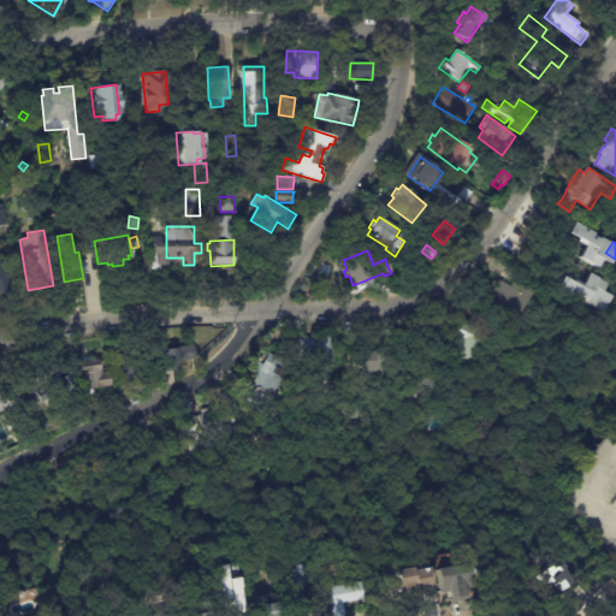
[(593,301),(566,286),(574,268),(604,284),(594,301),(593,300),(593,301)]
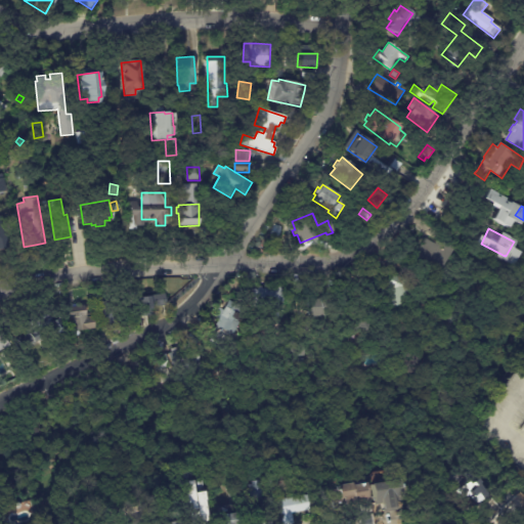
[(456,248),(441,271),(424,260),(426,257),(419,253),(428,237),(436,244),(440,237),(456,248)]
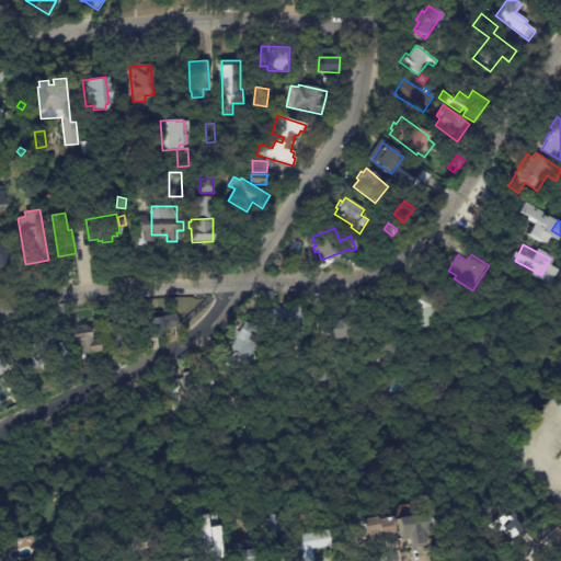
[(435,317),(427,331),(413,323),(420,310),(414,307),(422,293),(442,305),(435,317)]
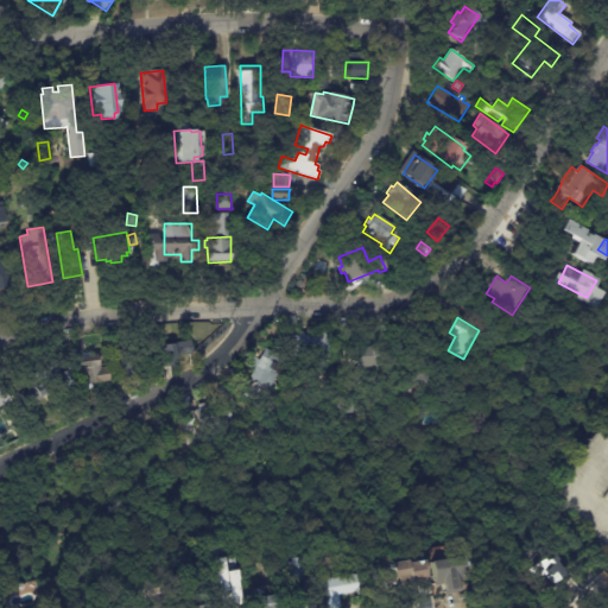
[(285,336),(285,335),(324,333),(325,360),(286,362),(285,336)]
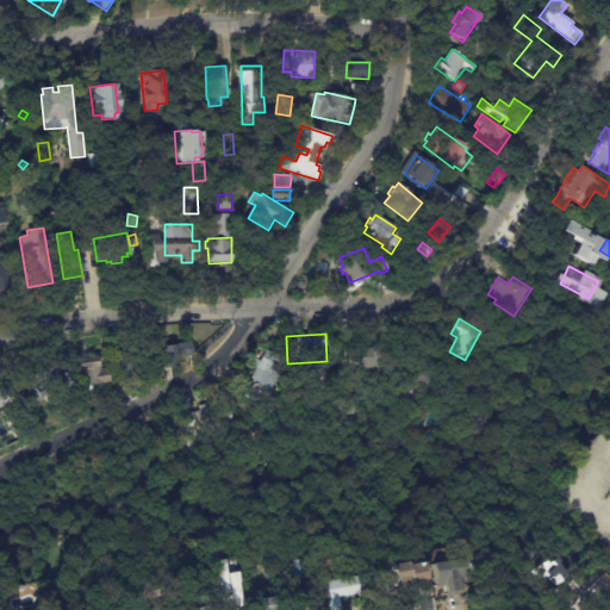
[(175,368),(160,371),(156,347),(192,342),(194,355),(176,358),(178,367),(175,368)]
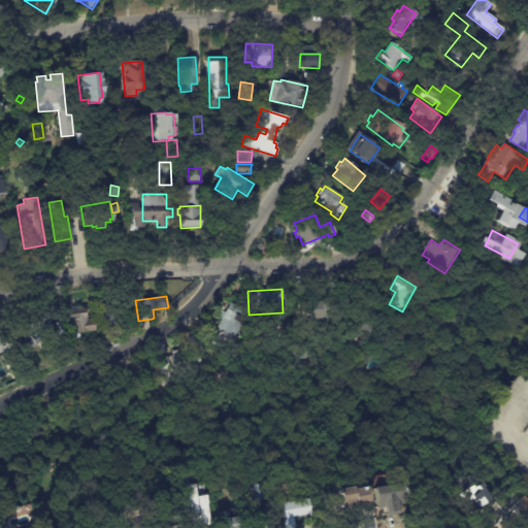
[(331,309),(331,318),(311,318),(310,302),(322,301),(322,300),(331,299),(331,309)]
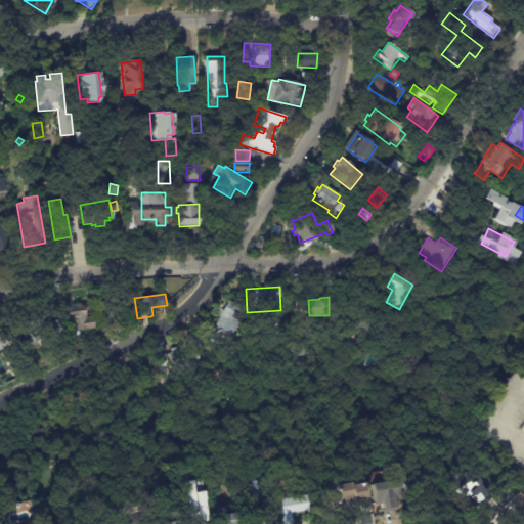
[(114,323),(97,326),(93,303),(110,300),(114,323)]
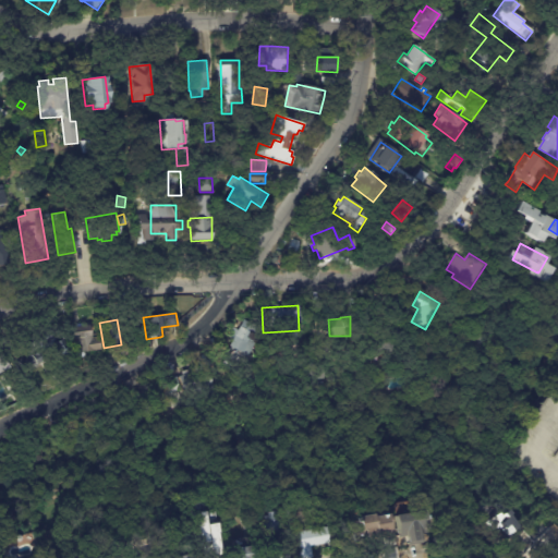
[(99,350),(86,352),(86,354),(73,356),(69,327),(75,325),(75,324),(82,323),(82,327),(95,325),(99,350)]
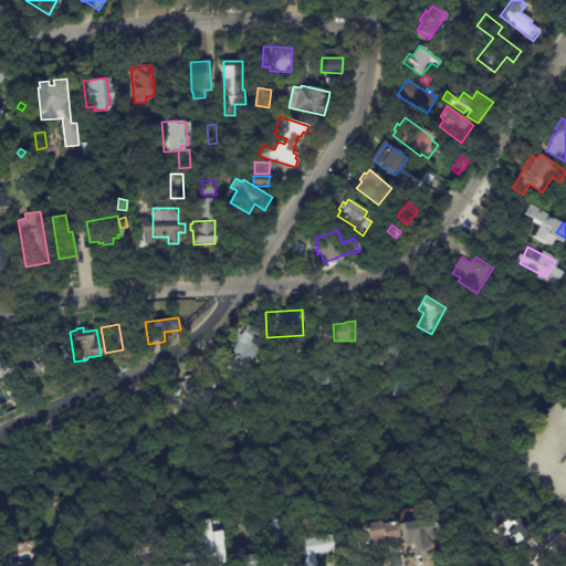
[(232,352),(245,328),(251,332),(253,327),(266,335),(251,362),(237,375),(226,362),(234,353),(232,352)]
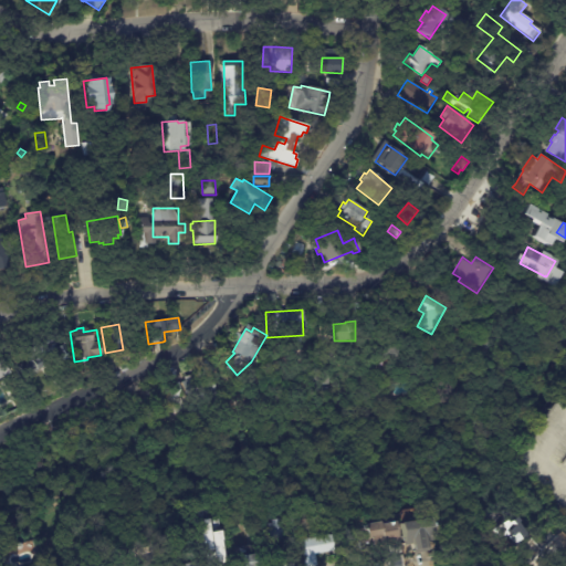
[(43,346),(42,344),(62,333),(67,343),(63,346),(70,356),(60,363),(54,352),(49,355),(43,346)]
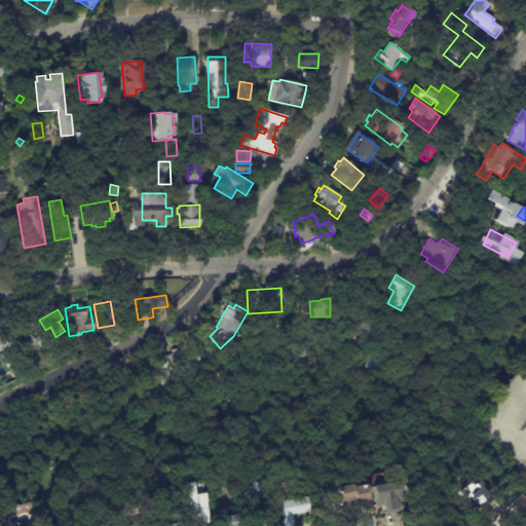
[(449,320),(462,317),(462,325),(450,326),(449,320)]
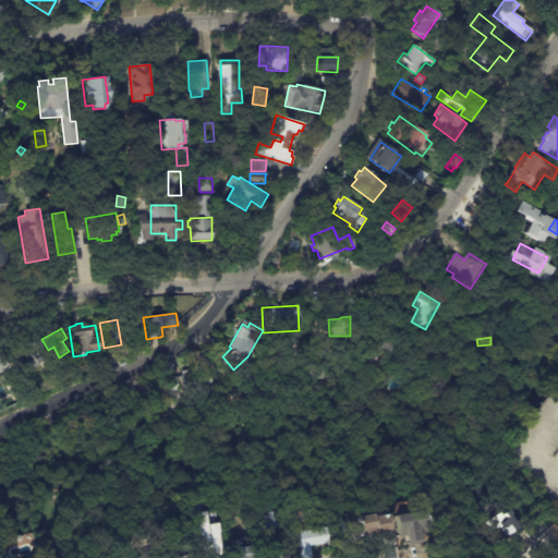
[(298,346),(301,347),(299,358),(276,352),(278,342),(292,346),(293,344),(298,346)]
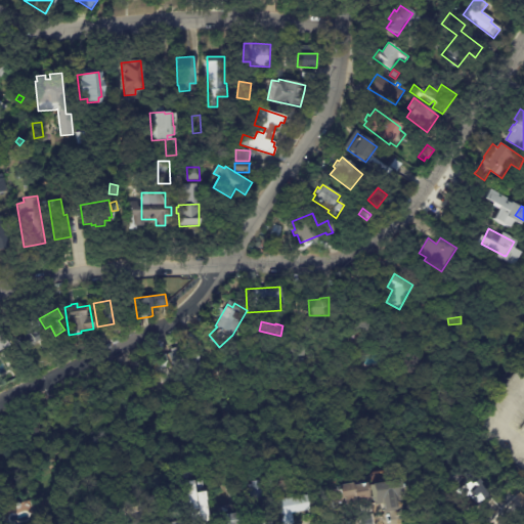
[(35,345),(22,352),(13,337),(26,330),(29,334),(33,332),(37,339),(33,341),(35,345)]
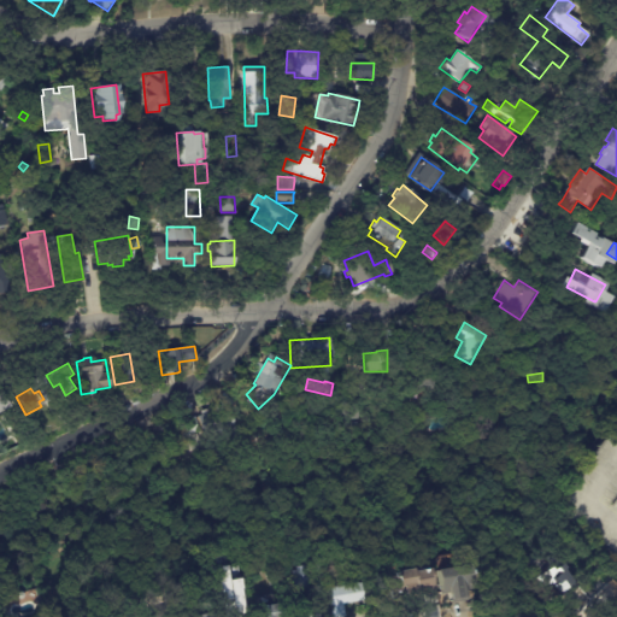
[(347,421),(345,421),(345,406),(360,405),(360,419),(347,421)]
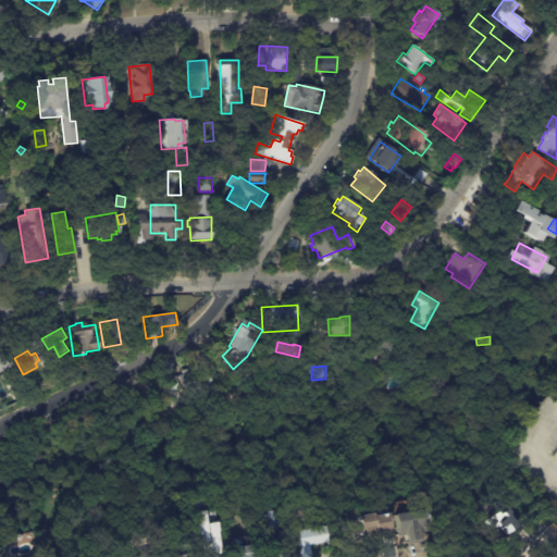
[(246,381),(246,367),(259,368),(259,382),(246,381)]
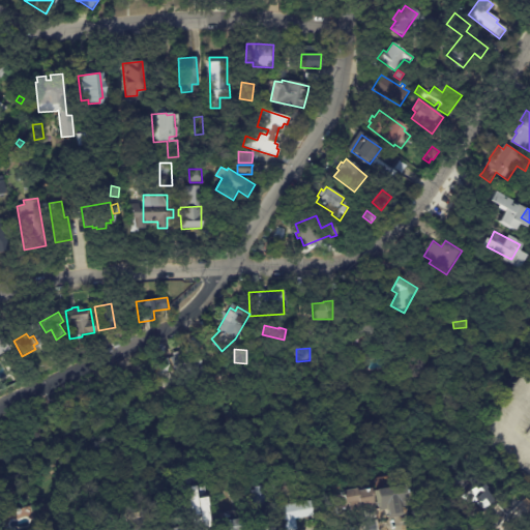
[(164,358),(170,359),(169,372),(159,371),(160,358),(164,358)]
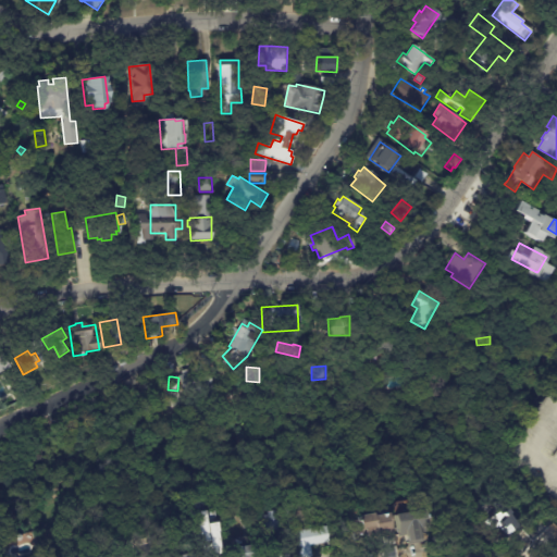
[(521,530),(507,540),(500,531),(498,532),(496,529),(493,531),(487,522),(508,508),(512,515),(511,516),(521,530)]
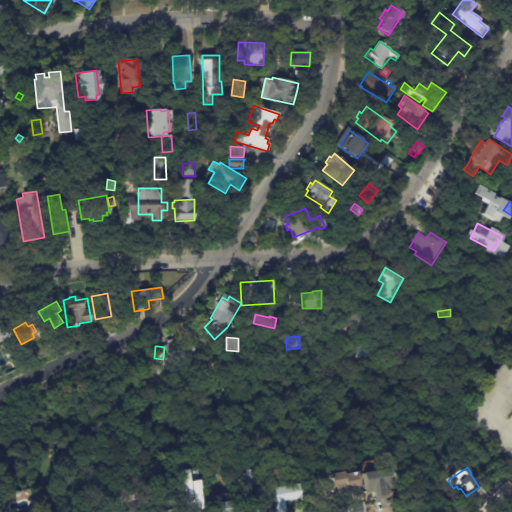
[(177,471),(183,499),(191,497),(194,511),(205,511),(205,510),(204,510),(197,479),(189,481),(187,469),(177,471)]
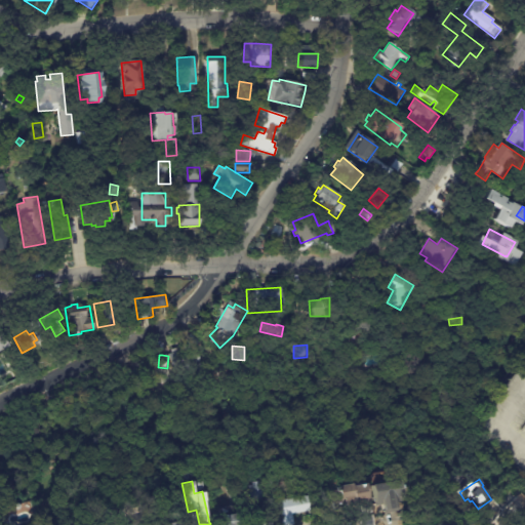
[(261,482),(265,502),(248,506),(246,491),(254,490),(253,484),(261,482)]
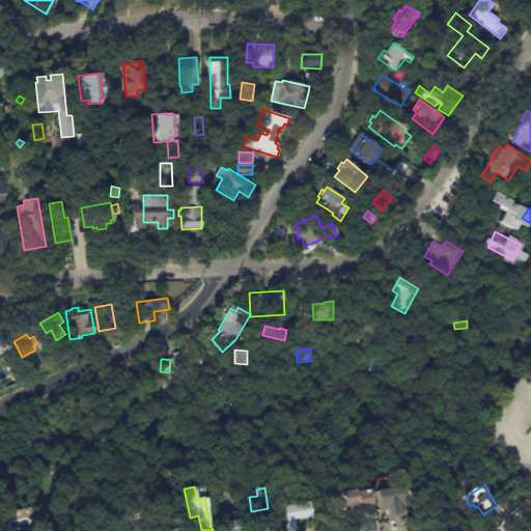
[(406,508),(400,509),(402,518),(389,521),(388,510),(381,512),(376,492),(404,487),(408,508),(406,508)]
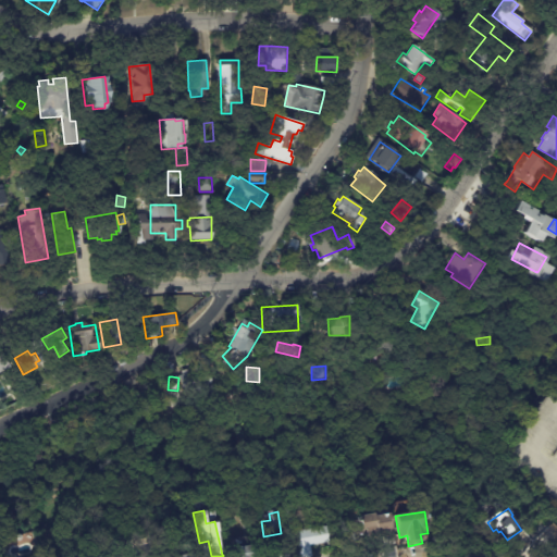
[(393,534),(390,535),(390,539),(356,546),(350,522),(360,520),(359,518),(373,515),(374,518),(388,515),(393,534)]
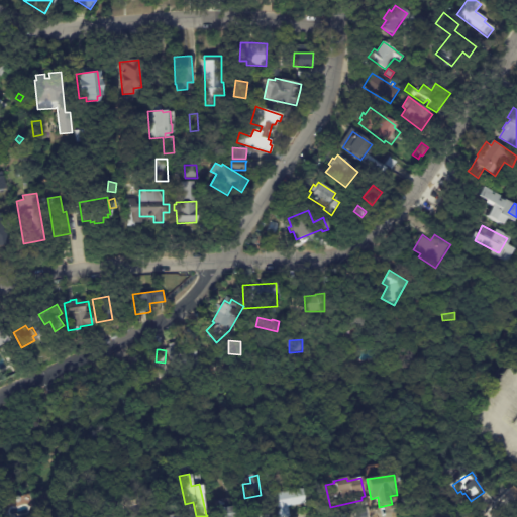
[(305,504),(289,507),(290,516),(278,516),(275,495),(303,490),(306,504),(305,504)]
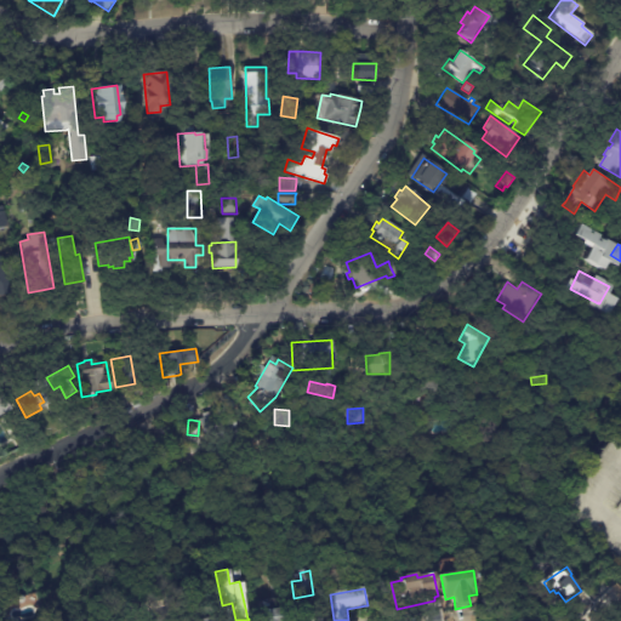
[(320,620),(294,620),(291,607),(309,603),(313,620),(320,619),(320,620)]
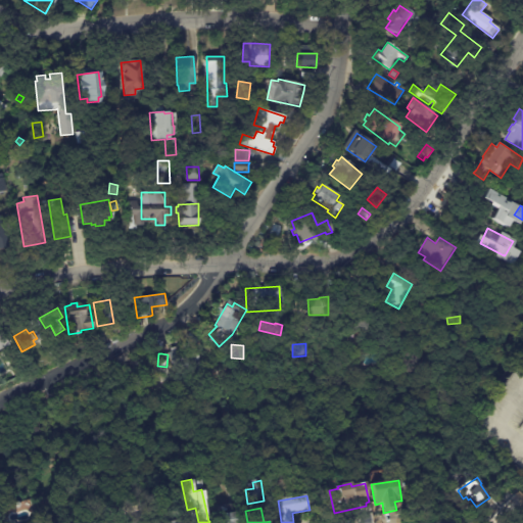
[(241,522),(218,522),(217,516),(240,512),(241,522)]
